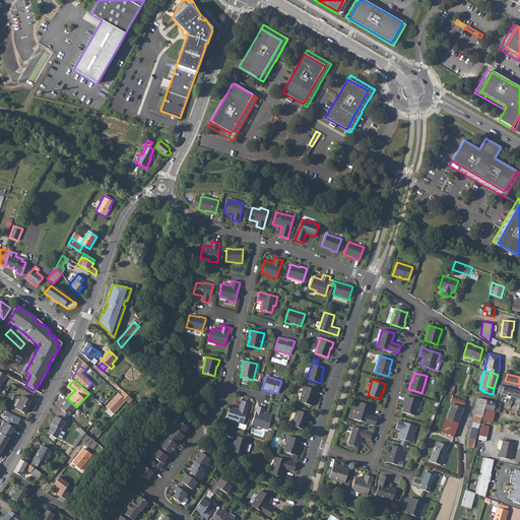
[(452,394),(455,386),(452,385),(452,388),(446,385),(444,391),(452,394)]
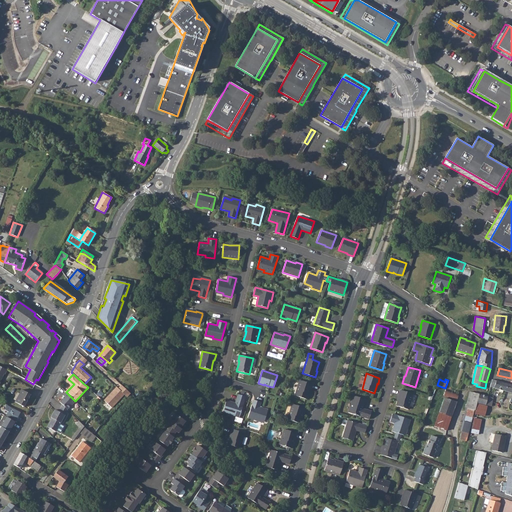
[(506,391),(508,384),(492,379),(490,387),(500,390),(500,392),(502,392),(503,390),(506,391)]
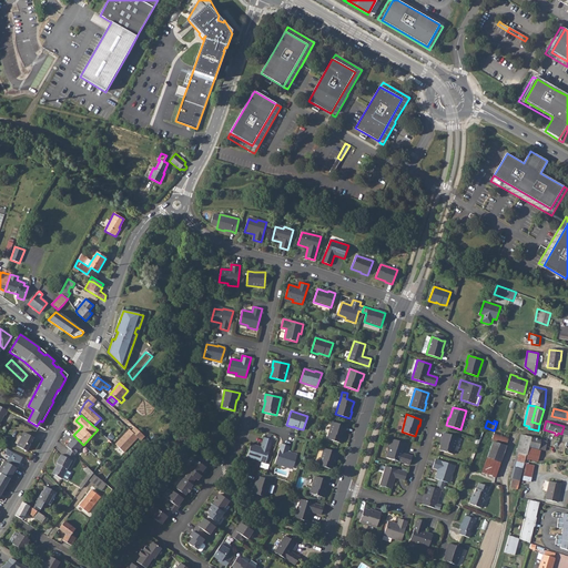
[(347,426),(332,422),(327,438),(341,443),(343,437),(344,433),(345,433),(347,426)]
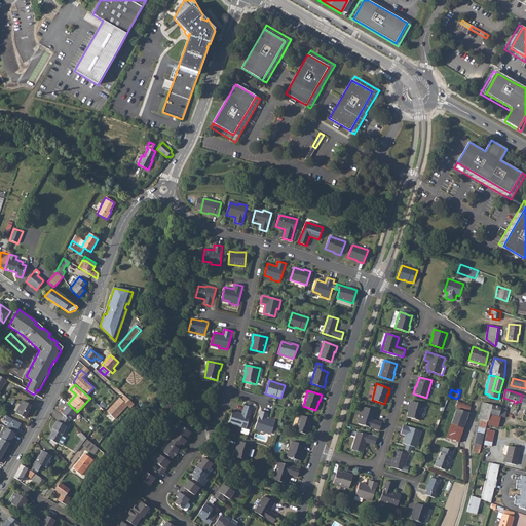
[(115,419),(128,405),(130,408),(135,404),(125,396),(121,400),(120,398),(112,406),(113,407),(108,413),(115,419)]
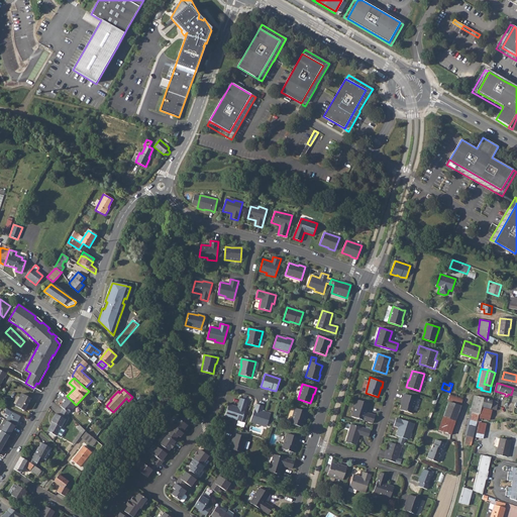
[(24,411),(31,399),(22,394),(20,397),(18,396),(14,403),(16,405),(15,406),(24,411)]
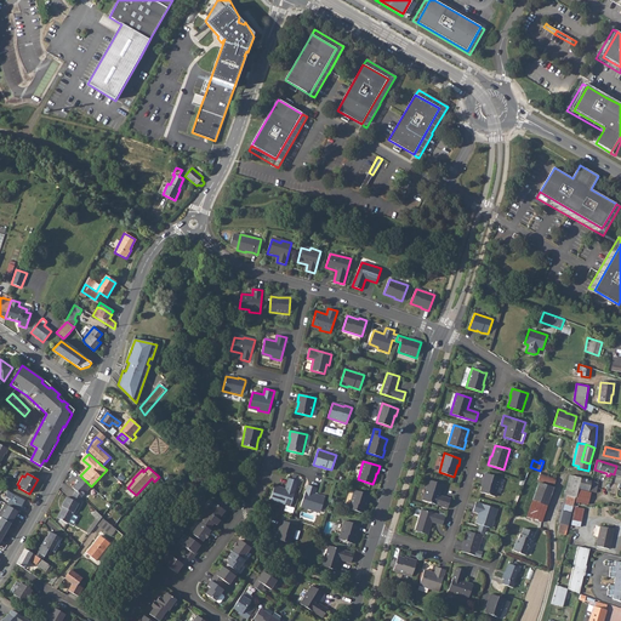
[(501,478),(495,476),(485,473),(483,480),(484,480),(483,485),(480,491),(495,496),(501,478)]
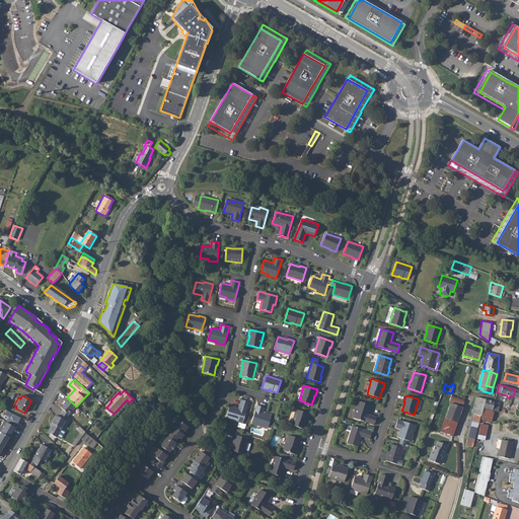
[(450,402),(463,406),(465,399),(452,395),(450,402)]
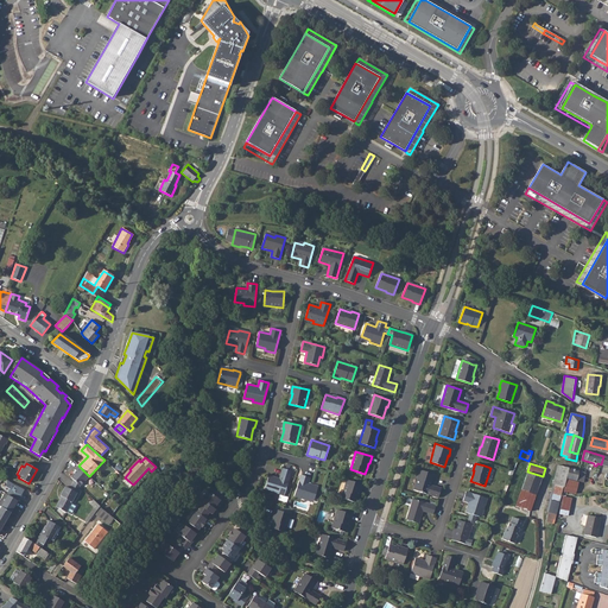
[(76,472),(70,477),(74,481),(80,487),(89,476),(78,466),(75,469),(76,472)]
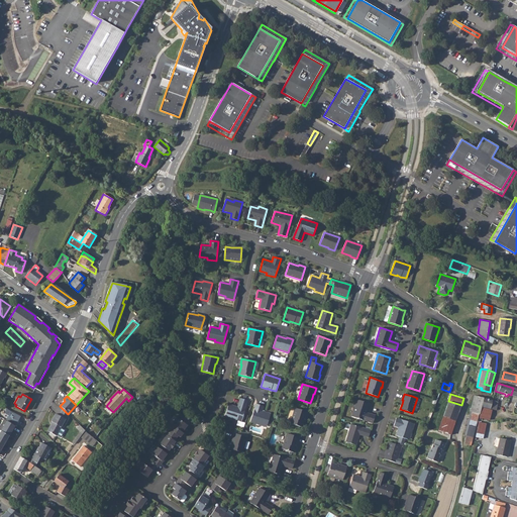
[(493,401),(493,400),(475,396),(471,412),(472,412),(480,414),(482,407),(491,409),(492,403),(493,401)]
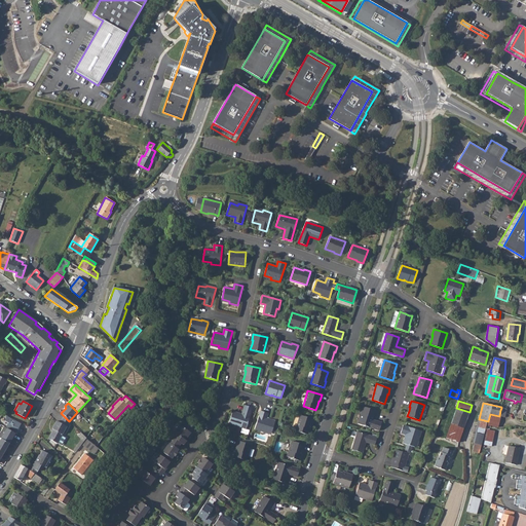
[(253,408),(245,405),(241,414),(232,411),(229,423),(246,428),(253,408)]
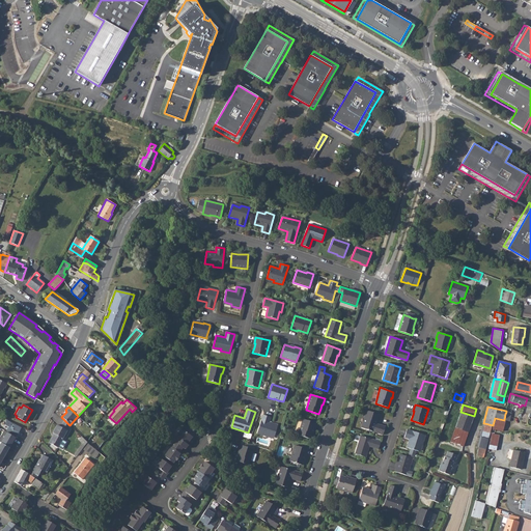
[(380,414),(367,411),(361,427),(383,435),(385,426),(376,423),(380,414)]
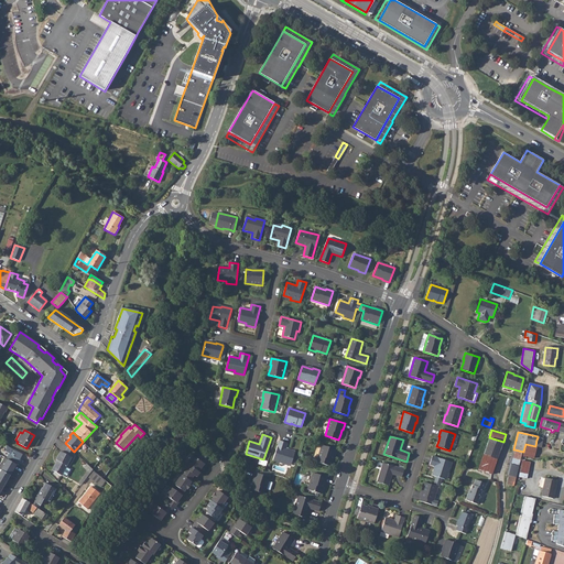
[(497,459),(502,443),(489,438),(484,455),(497,459)]
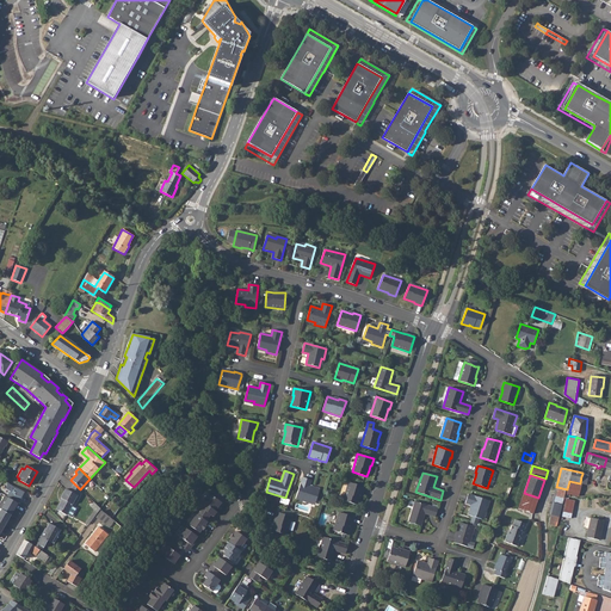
[(312,480),(302,477),(296,499),(306,503),(307,500),(315,503),(320,489),(309,486),(312,480)]
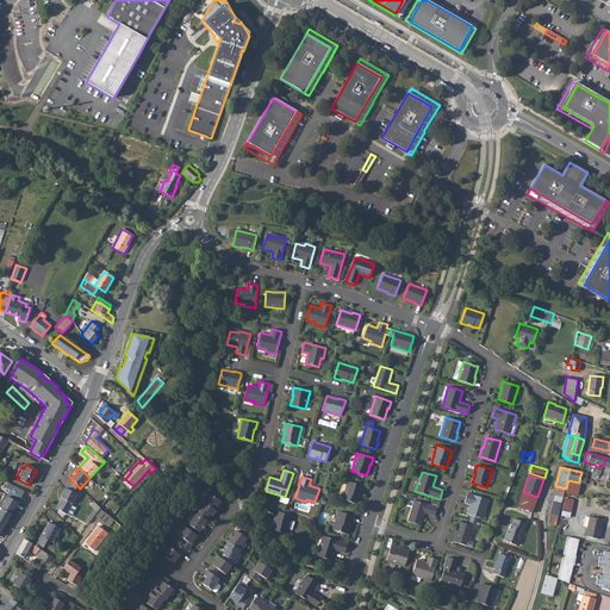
[(363,486),(348,481),(342,499),(356,504),(359,498),(360,493),(361,493),(363,486)]
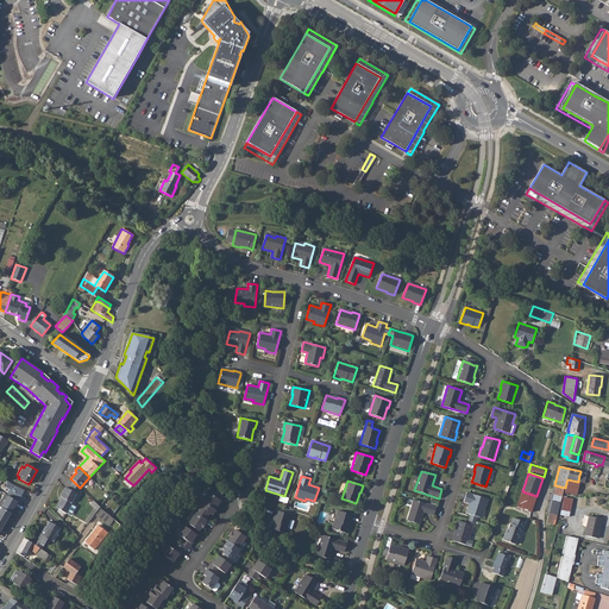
[(565,491),(577,495),(579,483),(567,481),(565,491)]
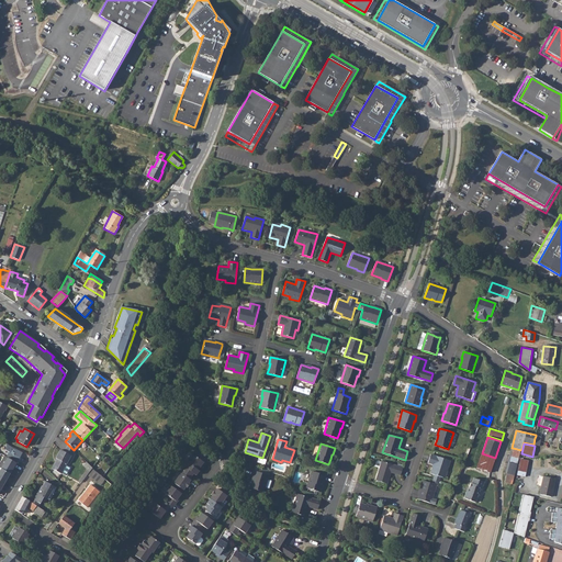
[(0,491),(22,452),(8,445),(6,450),(9,452),(7,458),(3,456),(0,462),(0,467),(1,469),(0,471),(0,491)]
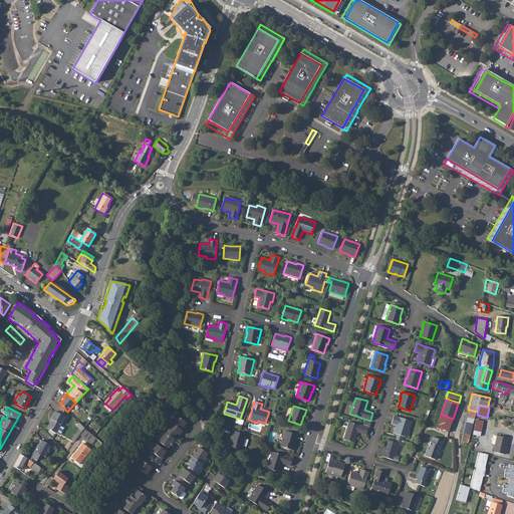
[(67,412),(62,407),(58,414),(65,417),(67,412)]
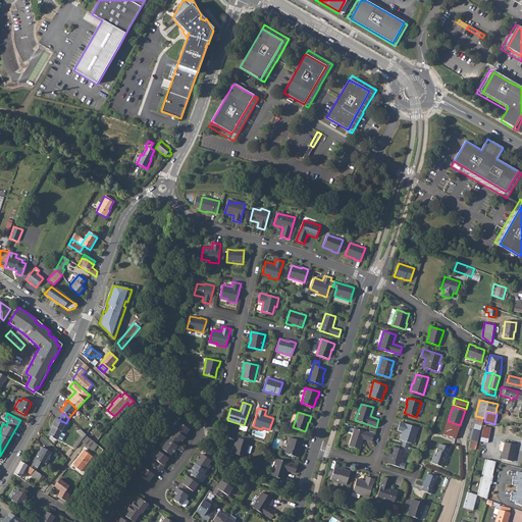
[(474,423),(482,425),(484,418),(476,416),(474,423)]
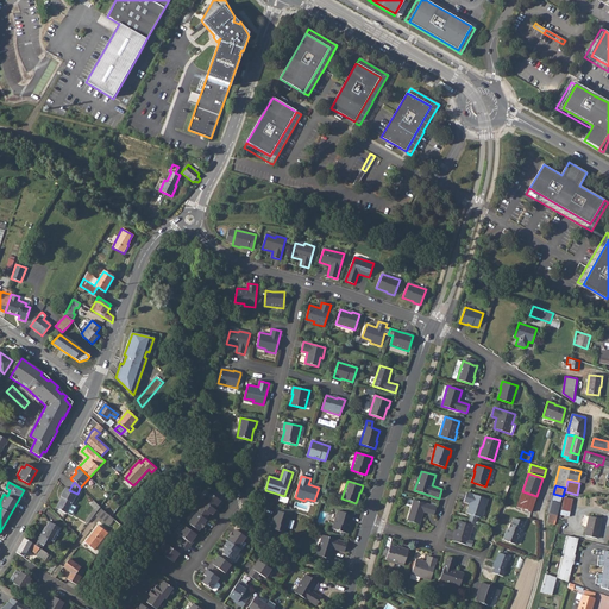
[(67,514),(77,494),(69,490),(66,488),(61,496),(62,497),(56,508),(67,514)]
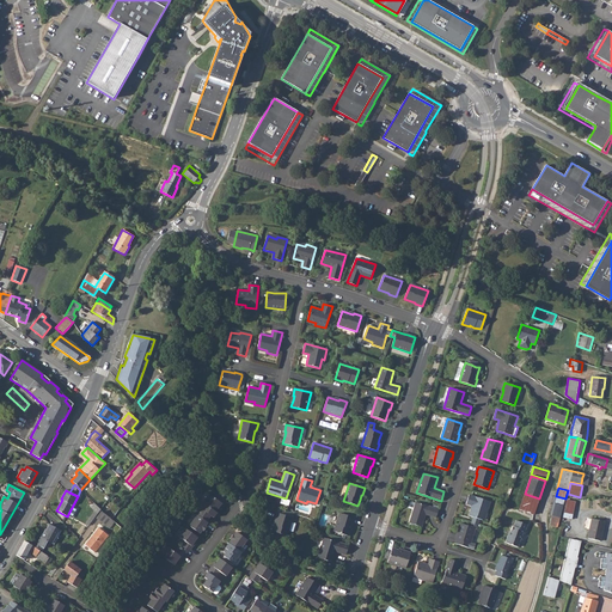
[(209,495),(203,503),(204,503),(215,512),(220,507),(221,503),(222,505),(227,499),(220,494),(216,499),(209,495)]
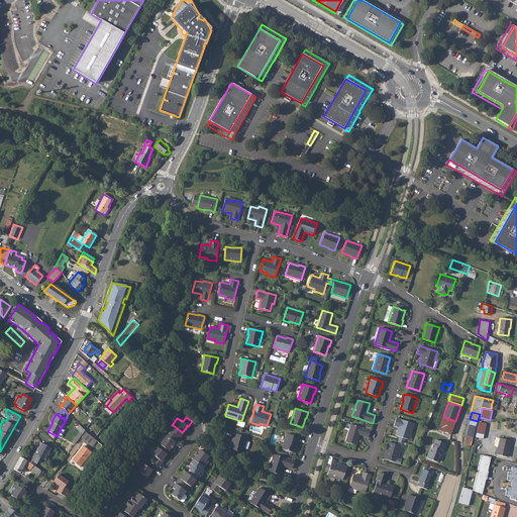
[(438,433),(449,437),(455,421),(443,417),(438,433)]
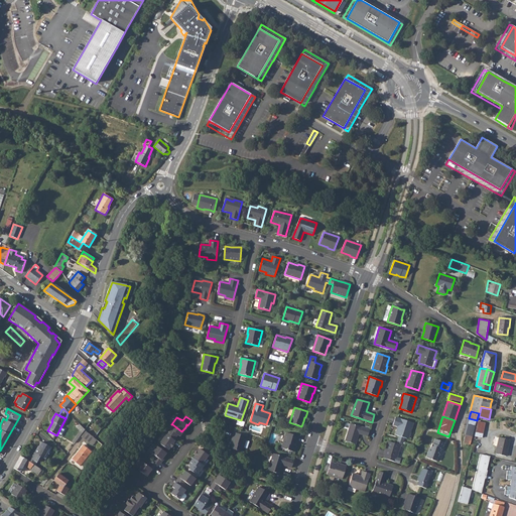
[(398,426),(395,434),(396,434),(399,436),(398,440),(403,441),(404,437),(406,438),(409,430),(411,431),(413,422),(395,417),(393,424),(398,426)]
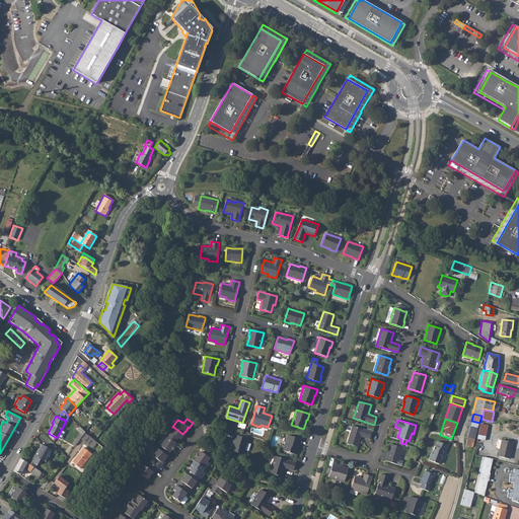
[(485,440),(488,426),(480,424),(477,439),(485,440)]
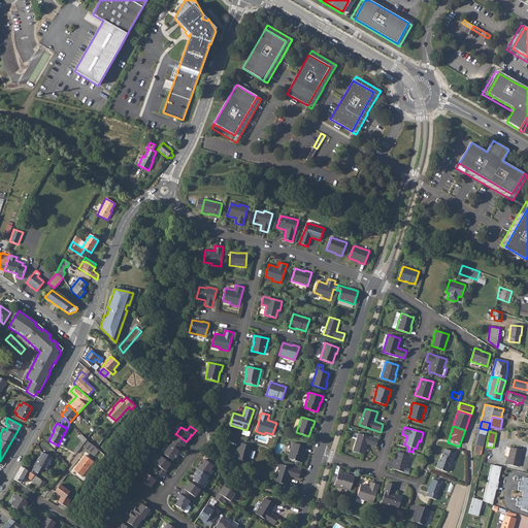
[(378,439),(359,433),(353,451),(364,455),(367,443),(376,447),(378,439)]
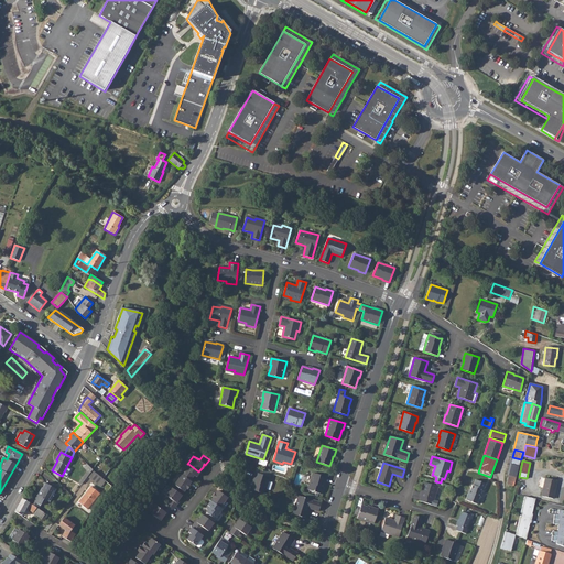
[(86,478),(93,469),(87,464),(84,467),(88,472),(84,477),(86,478)]
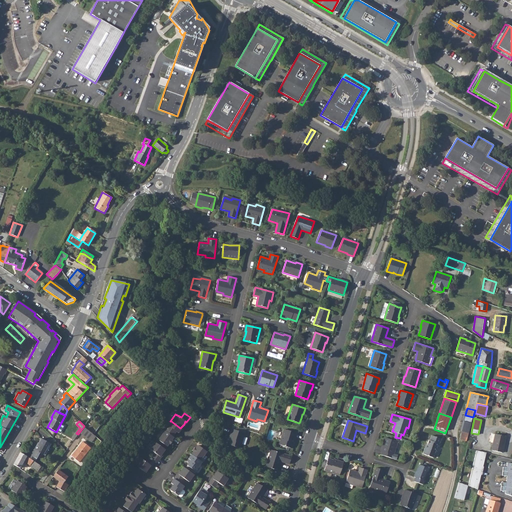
[(173,436),(176,431),(179,433),(181,429),(180,428),(171,421),(165,430),(165,431),(173,436)]
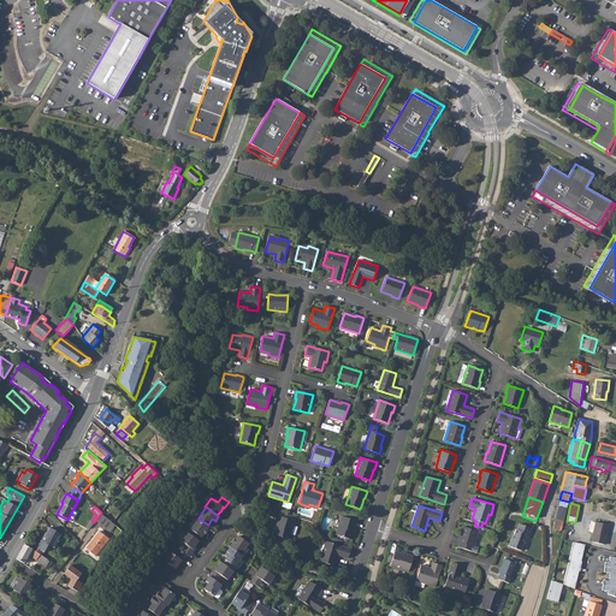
[(110,532),(116,525),(112,523),(102,515),(96,522),(110,532)]
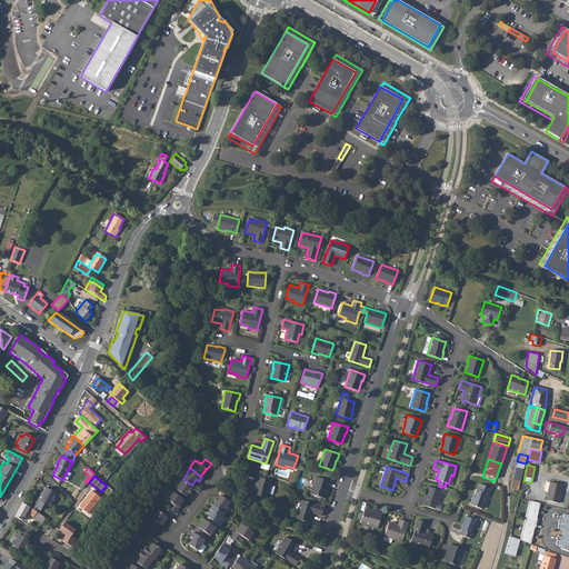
[(330,480),(316,476),(311,492),(325,497),(326,490),(328,487),(329,487),(330,480)]
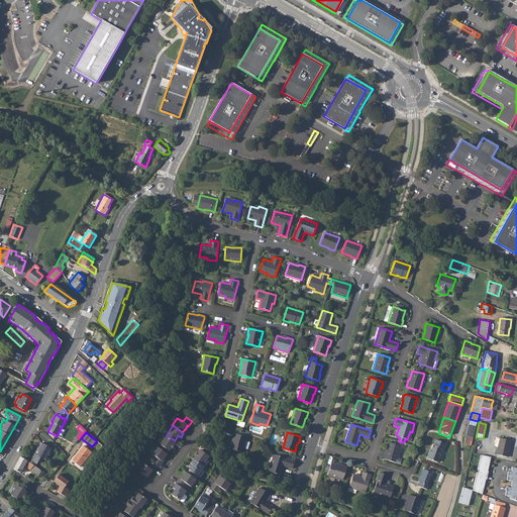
[(247,437),(234,433),(232,439),(233,439),(232,443),(230,448),(242,452),(247,437)]
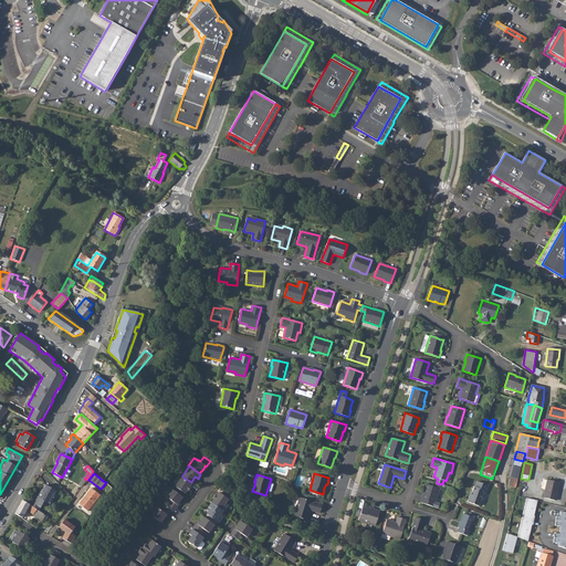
[(182,477),(175,486),(185,493),(187,490),(189,491),(191,488),(189,486),(192,483),(191,482),(182,477)]
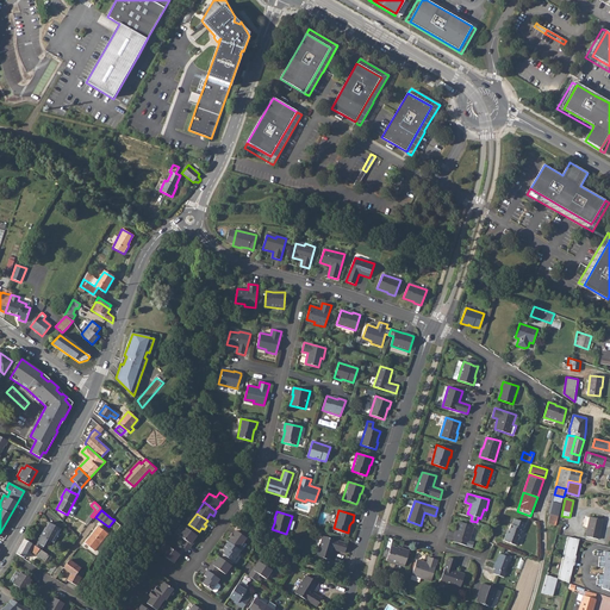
[(555,526),(558,516),(551,514),(548,523),(555,526)]
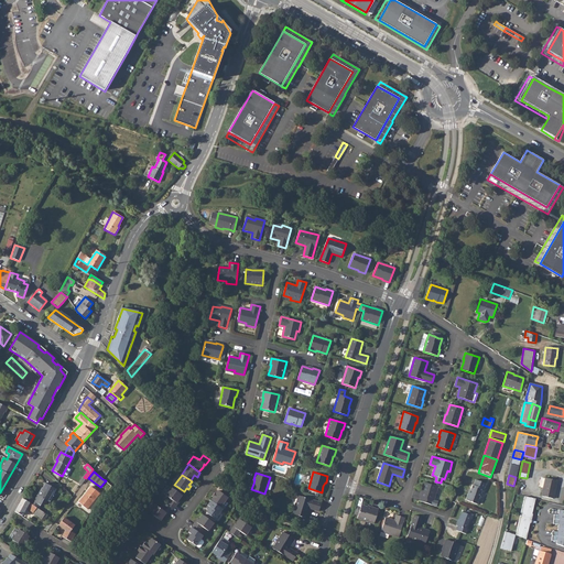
[(553,499),(557,480),(545,478),(542,478),(540,486),(544,487),(542,496),(553,499)]
